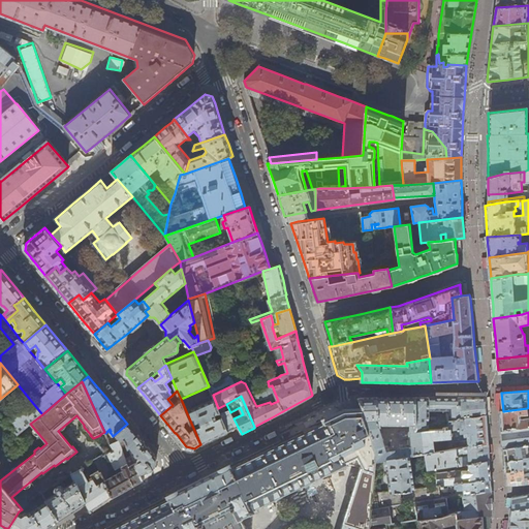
[(431,398),(416,398),(415,431),(449,428),(449,421),(459,418),(487,415),(486,408),(486,397),(468,398),(431,398)]
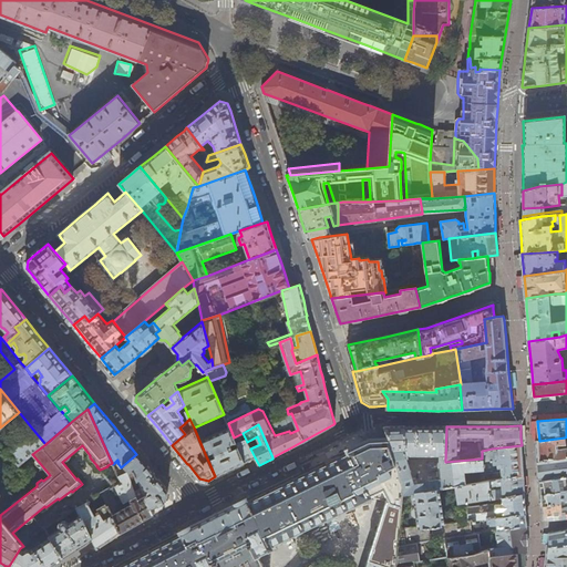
[(229,426),(199,441),(215,476),(229,470),(245,463),(234,437),(229,426)]
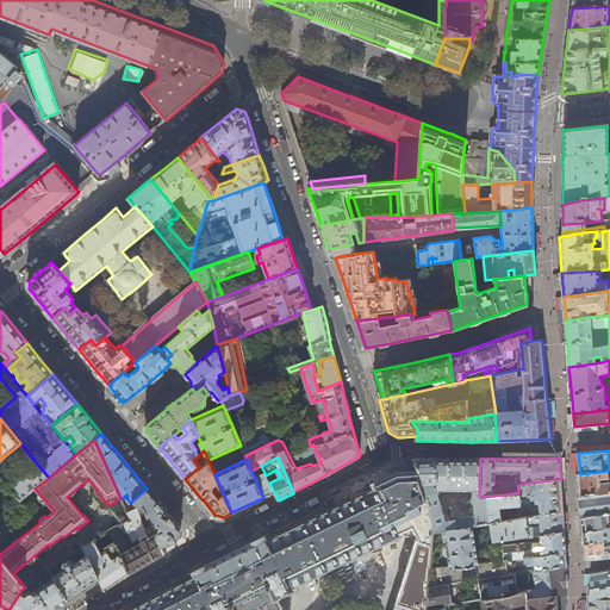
[(477,524),(478,524),(484,523),(490,523),(526,517),(564,512),(562,512),(562,506),(562,500),(540,504),(540,508),(535,509),(533,509),(521,510),(518,493),(479,497),(480,459),(470,459),(447,459),(444,459),(412,460),(417,472),(427,503),(429,510),(434,524),(434,530),(444,529),(472,526),(477,524)]
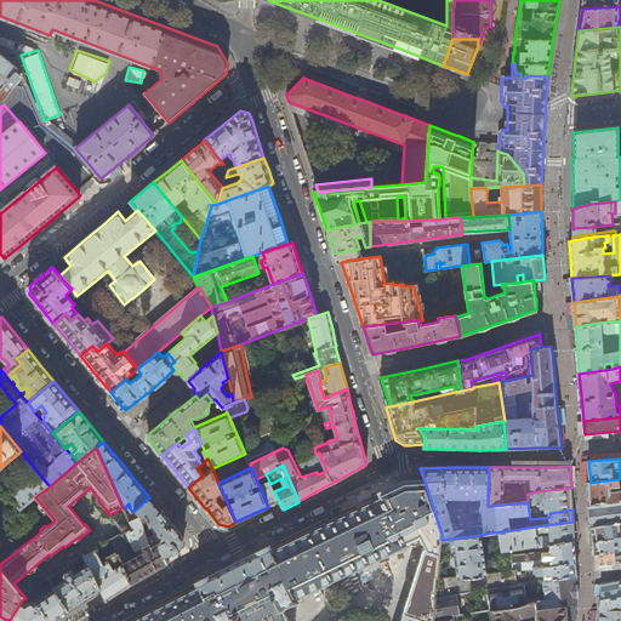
[(21,510),(35,497),(50,486),(36,471),(9,495),(21,510)]
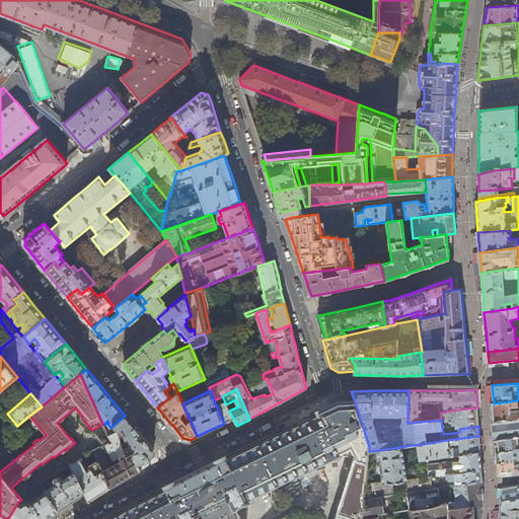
[(222,396),(214,400),(224,424),(228,422),(233,419),(229,411),(226,404),(222,396)]
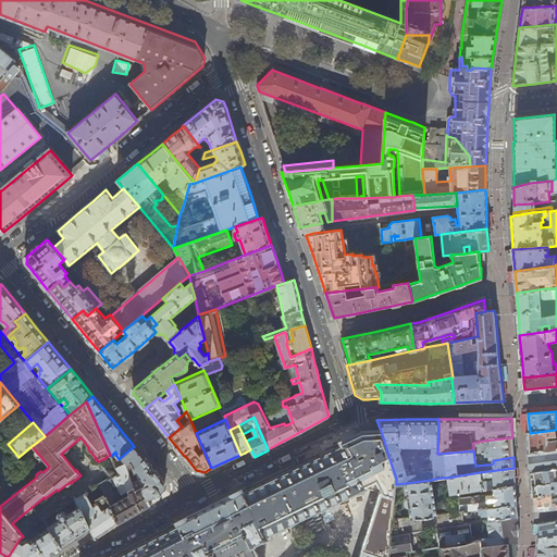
[(527,442),(528,454),(556,449),(556,432),(555,432),(555,430),(530,433),(527,433),(527,442)]
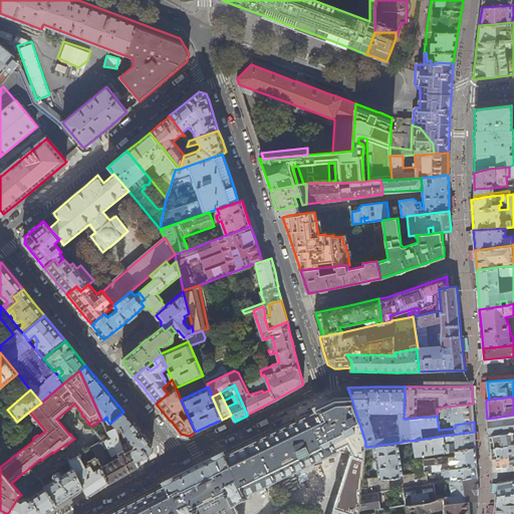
[(238,513),(237,509),(234,504),(246,498),(245,495),(335,451),(351,456),(331,513),(359,513),(359,512),(361,494),(362,478),(365,447),(365,442),(361,430),(350,436),(347,429),(359,424),(351,398),(340,398),(334,399),(324,403),(314,408),(316,414),(226,457),(224,452),(170,479),(163,482),(166,488),(114,513),(102,513),(238,513)]
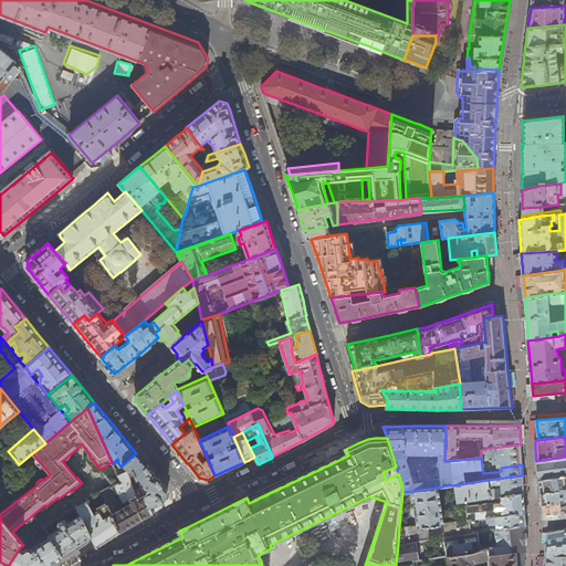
[(481,450),(481,458),(483,473),(494,472),(492,464),(500,463),(500,468),(501,468),(522,464),(521,456),(521,444),(491,448),(481,450)]
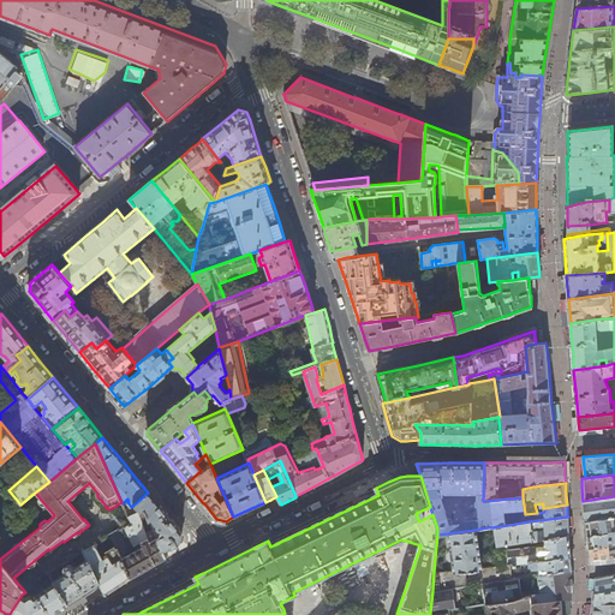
[(145,509),(163,550),(180,543),(183,533),(166,513),(148,493),(131,507),(126,512),(129,517),(145,509)]
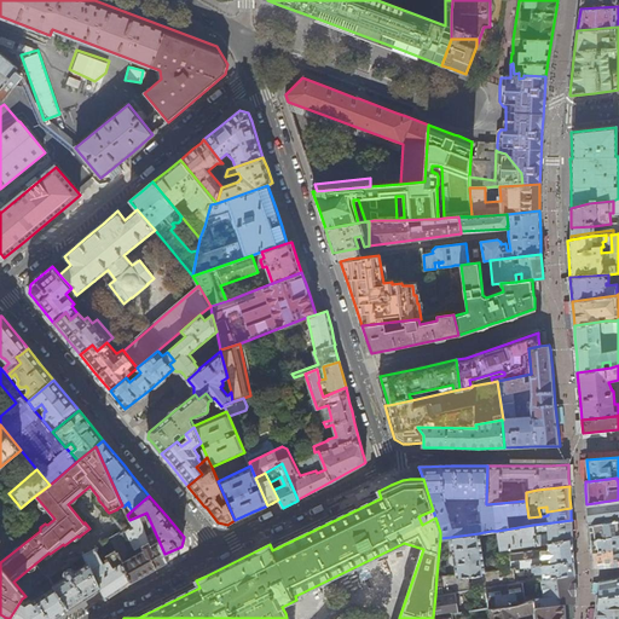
[(588,514),(589,526),(618,521),(618,499),(586,504),(588,514)]
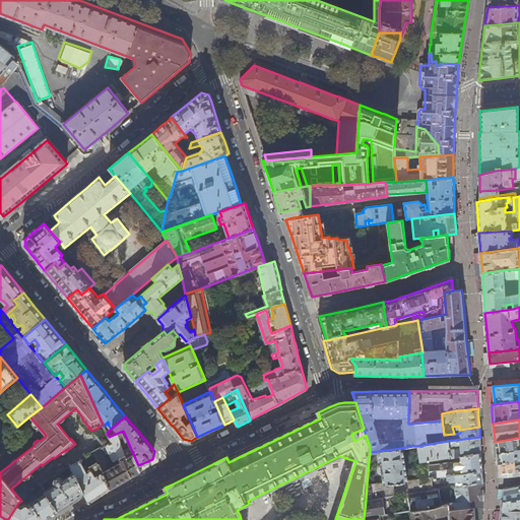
[(123,431),(109,437),(112,442),(93,453),(99,463),(104,472),(111,490),(126,480),(132,477),(141,471),(138,465),(123,431)]
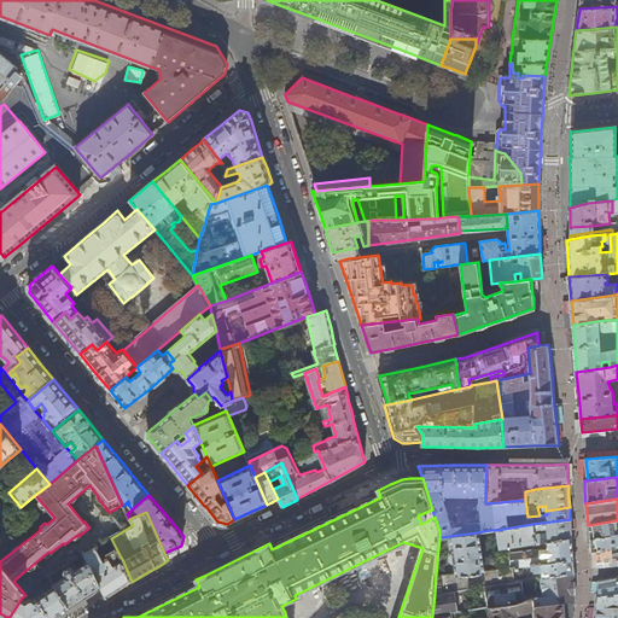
[(547,542),(570,538),(571,538),(571,530),(571,519),(532,524),(535,543),(535,544),(547,542)]
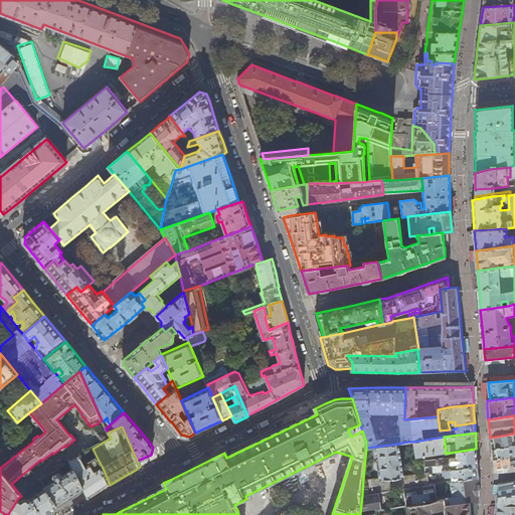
[(492,455),(492,460),(509,459),(509,456),(514,454),(514,434),(490,438),(490,442),(492,455)]
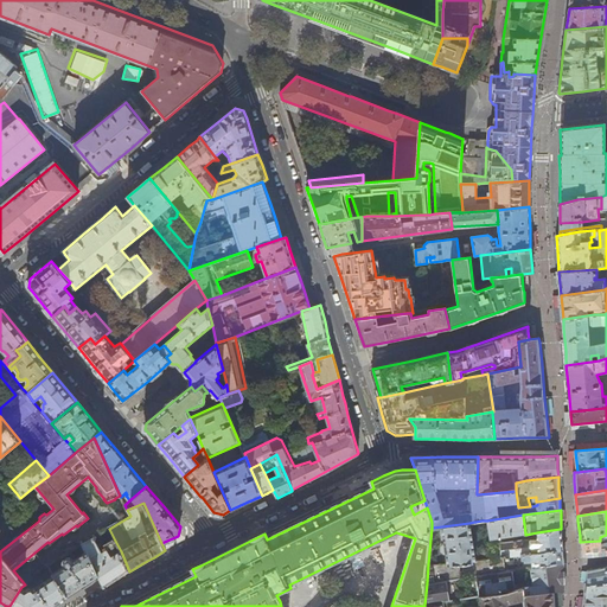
[(490,538),(525,534),(523,515),(487,521),(490,538)]
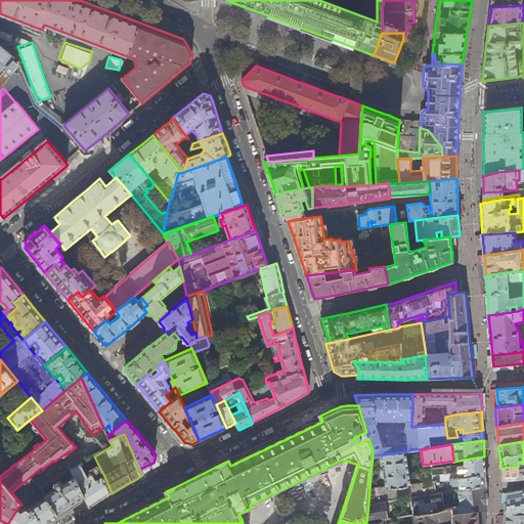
[(368,504),(487,485),(486,479),(485,467),(483,456),(464,460),(464,466),(453,466),(453,467),(432,469),(432,481),(410,483),(405,451),(382,454),(384,469),(383,469),(384,477),(385,477),(386,486),(369,487),(368,504)]
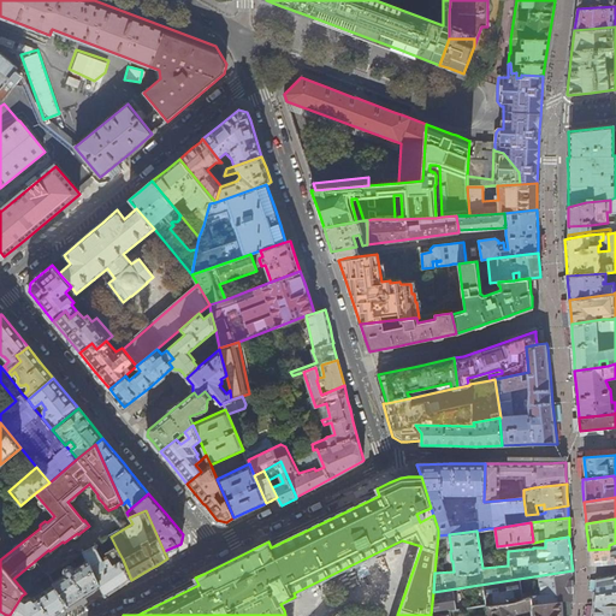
[(590,556),(590,566),(609,563),(611,563),(615,562),(615,561),(615,543),(609,545),(609,549),(588,550),(590,556)]
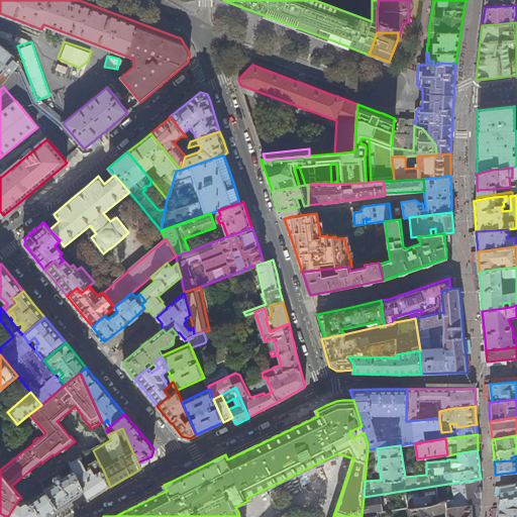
[(99,494),(110,487),(103,470),(98,460),(90,466),(92,469),(87,472),(80,457),(71,463),(77,474),(84,491),(88,501),(99,494)]
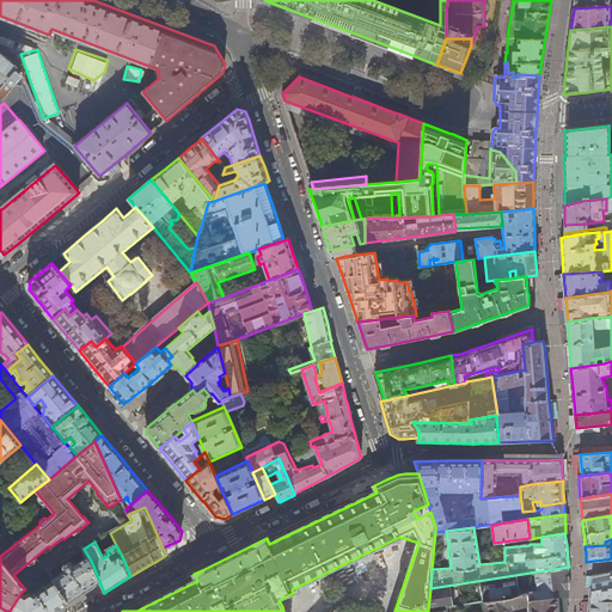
[(84,592),(99,581),(91,561),(84,549),(80,550),(85,558),(75,564),(72,556),(62,561),(65,564),(65,565),(63,567),(65,568),(65,569),(65,570),(66,570),(53,579),(54,580),(68,601),(84,592)]
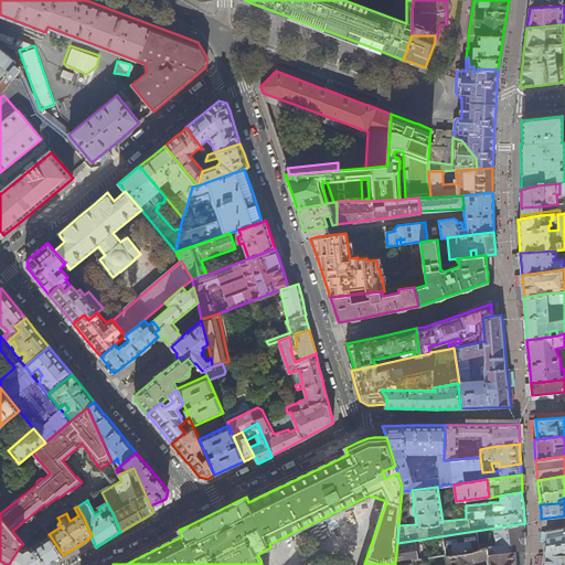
[(488,554),(515,551),(525,550),(526,537),(526,536),(525,523),(397,543),(395,563),(407,561),(413,561),(441,555),(441,556),(470,552),(487,547),(488,554)]
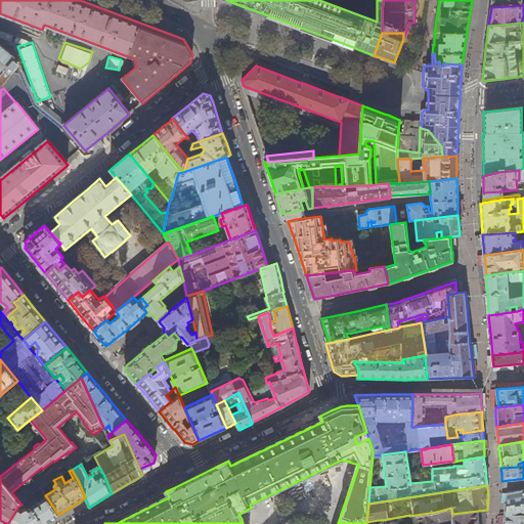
[(507,504),(523,501),(523,489),(508,493),(508,496),(507,504)]
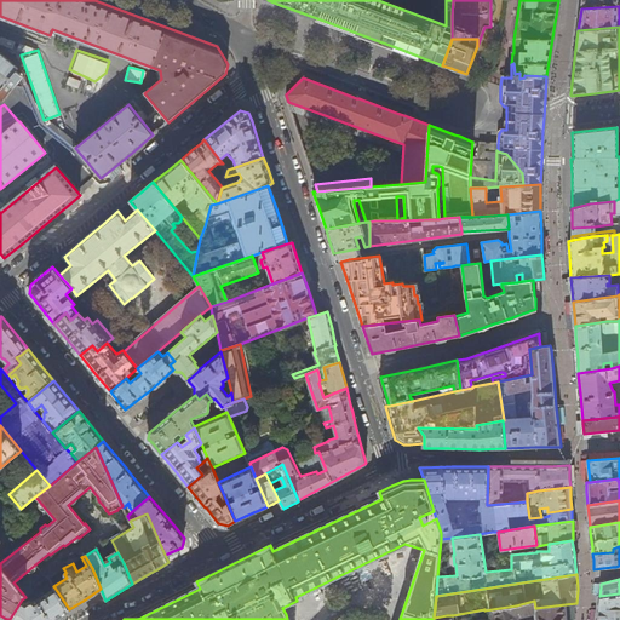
[(52,619),(69,609),(55,587),(40,597),(38,595),(26,602),(22,600),(10,619),(52,619)]
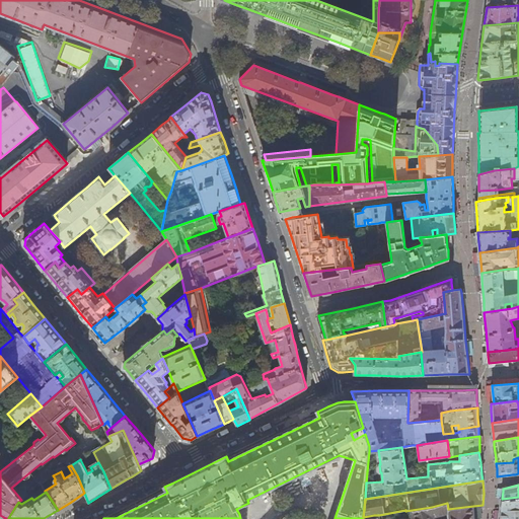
[(500,514),(499,518),(518,518),(518,497),(502,499),(501,503),(500,514)]
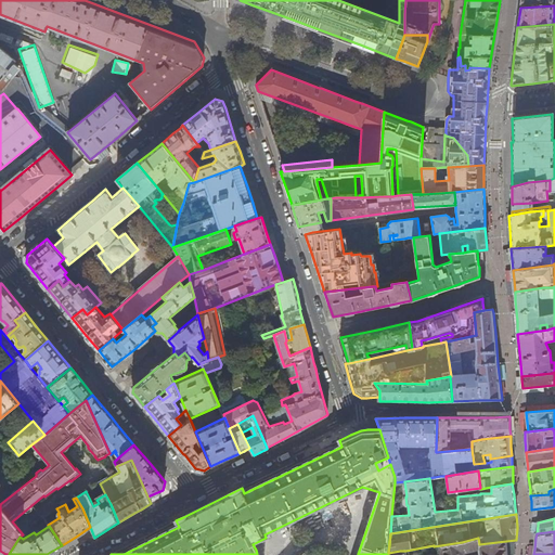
[(506,554),(506,541),(479,544),(478,538),(462,542),(434,546),(436,554),(506,554)]
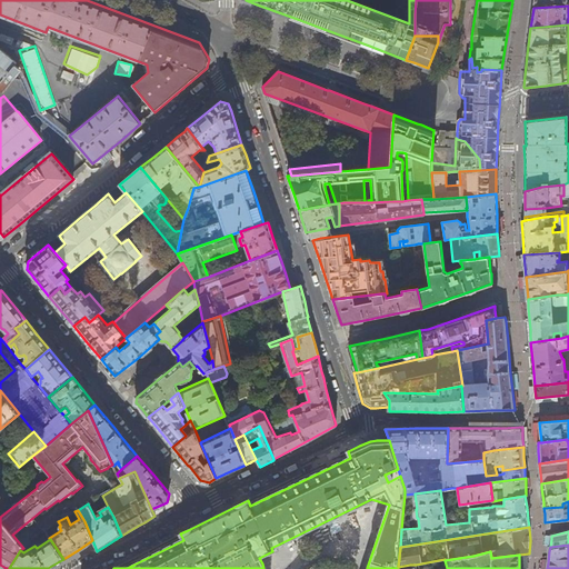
[(445,559),(416,565),(416,568),(447,568),(445,560),(445,559)]
